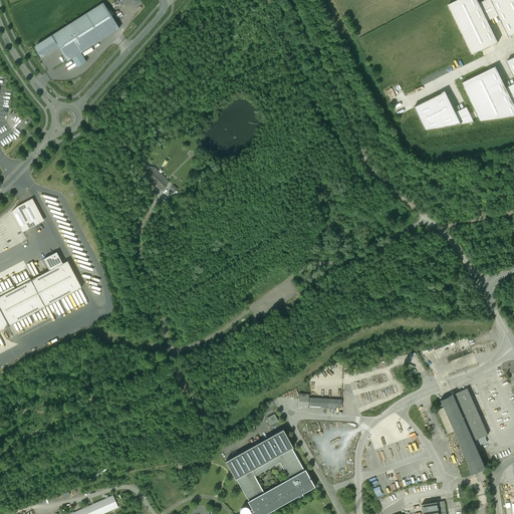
[(479,4),(477,0),(459,0),(448,6),(472,55),(498,42),(488,21),(479,4)]
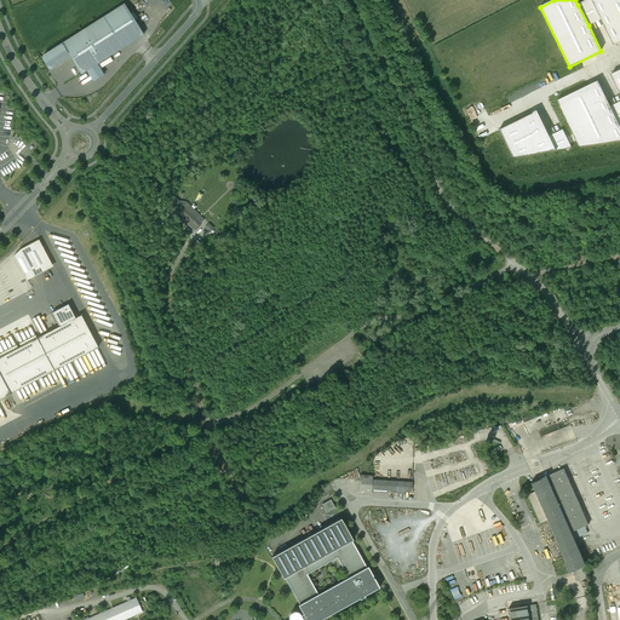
[(602,19),(591,0),(586,0),(578,5),(589,26),(602,19)]
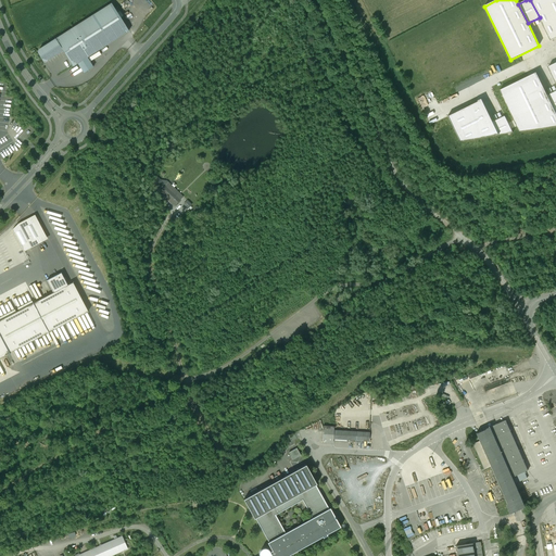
[(555,0),(530,0),(540,17),(551,40),(555,37),(555,0)]
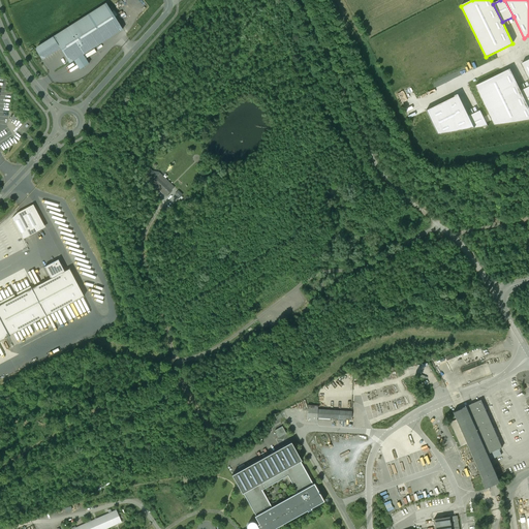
[(106,4),(37,48),(36,51),(41,58),(44,59),(60,49),(69,63),(74,61),(80,69),(89,64),(83,55),(123,30),(106,4)]
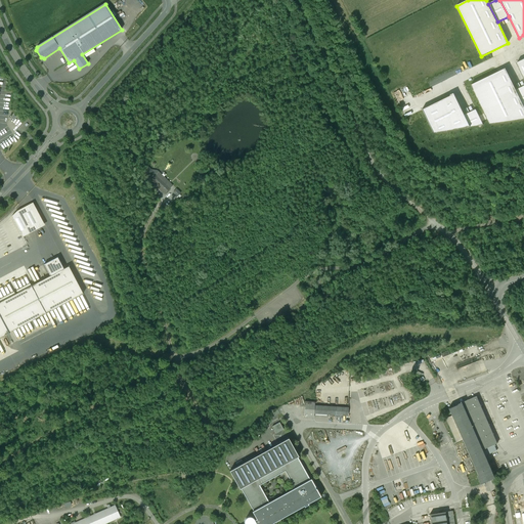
[(523,58),(517,62),(523,78),(523,88),(517,92),(506,69),(471,85),(490,124),(523,118),(523,58)]
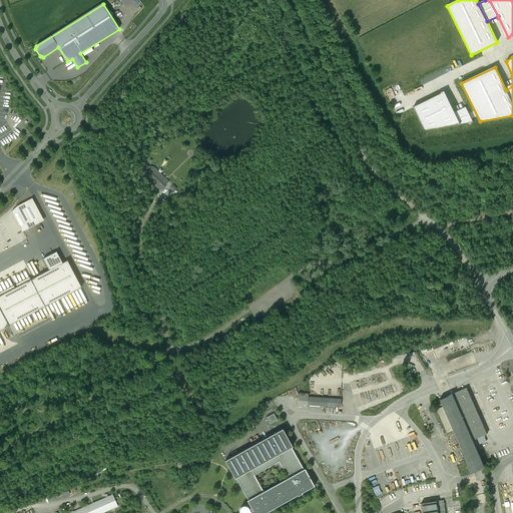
[(445,91),(413,107),(424,130),(473,122),(467,109),(456,114),(445,91)]
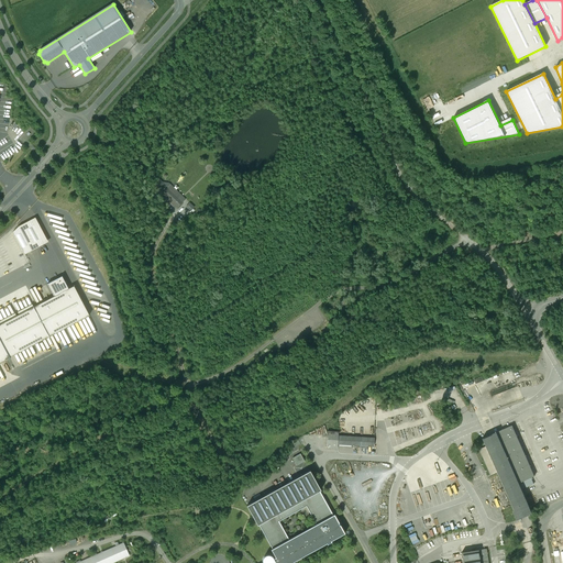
[(186,199),(169,184),(163,181),(158,178),(155,181),(158,186),(161,184),(168,188),(162,194),(176,208),(186,199)]
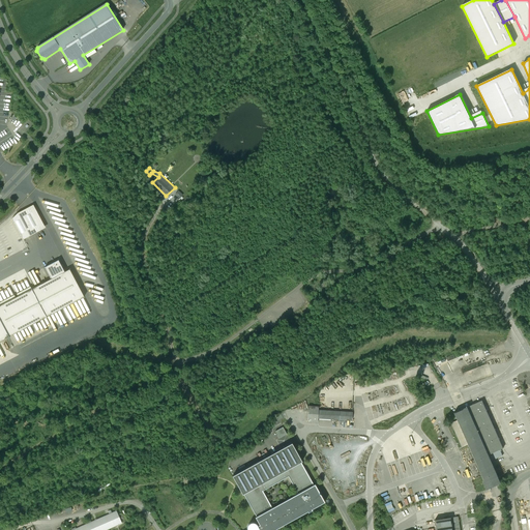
[(33,205),(20,212),(13,218),(24,238),(46,227),(33,205)]
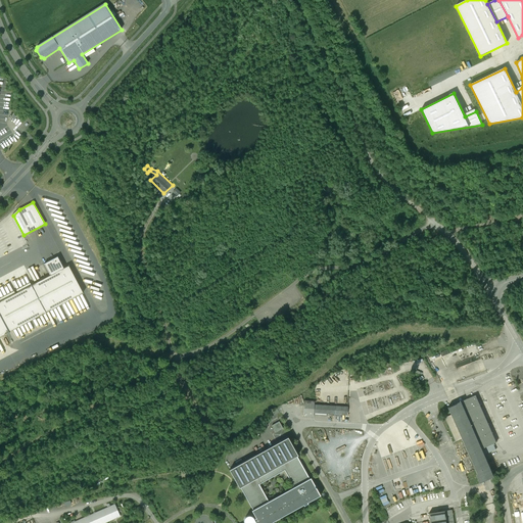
[(487,222),(496,219),(494,211),(485,215),(487,222)]
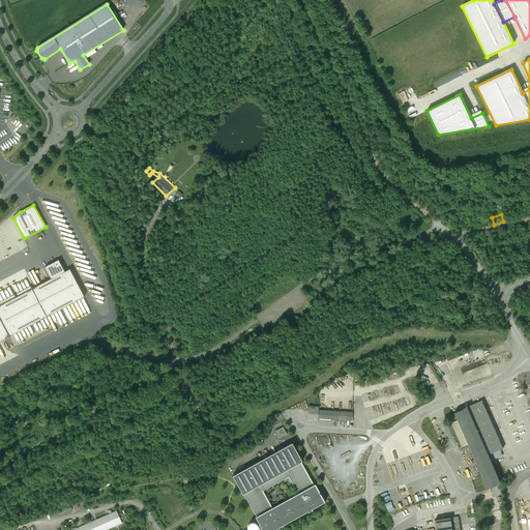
[(84,297),(70,269),(64,272),(58,260),(45,267),(51,280),(0,305),(0,319),(8,336),(84,297)]
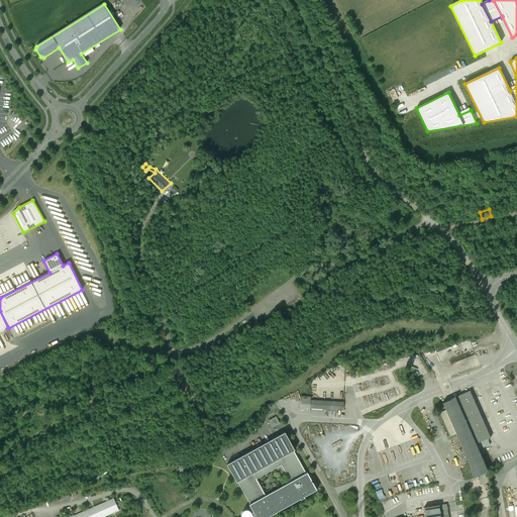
[(0,332),(8,328),(0,311),(0,332)]
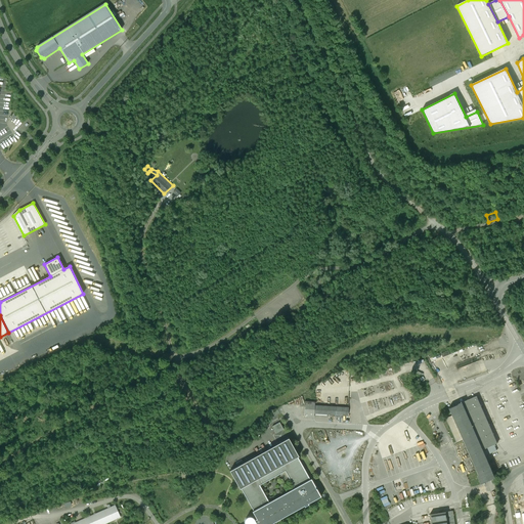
[(498,443),(478,396),(450,407),(453,415),(464,438),(484,483),(498,477),(488,454),(498,449),(495,444),(498,443)]
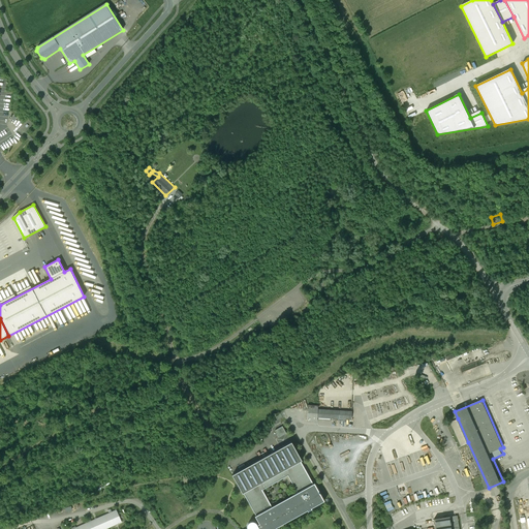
[(318,421),(318,417),(319,409),(319,406),(308,406),(308,421),(318,421)]
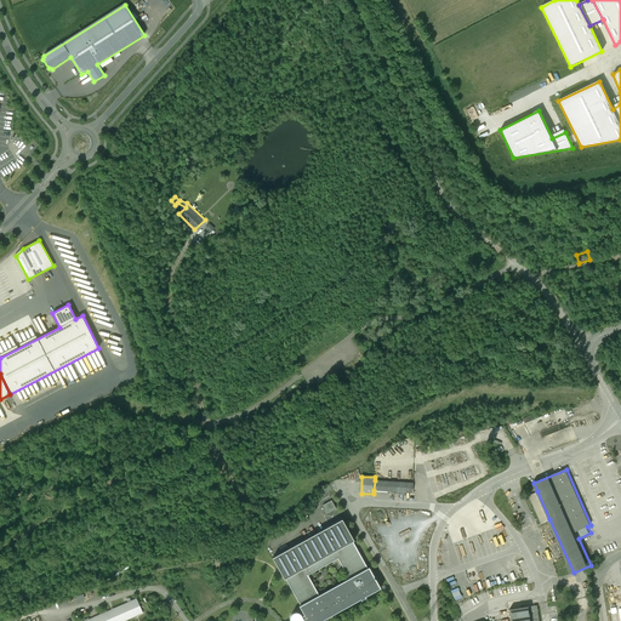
[(414,491),(414,482),(375,480),(374,490),(414,491)]
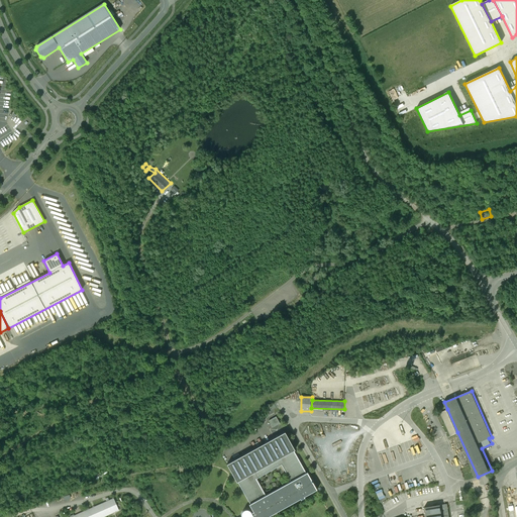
[(451,435),(457,432),(447,409),(441,412),(451,435)]
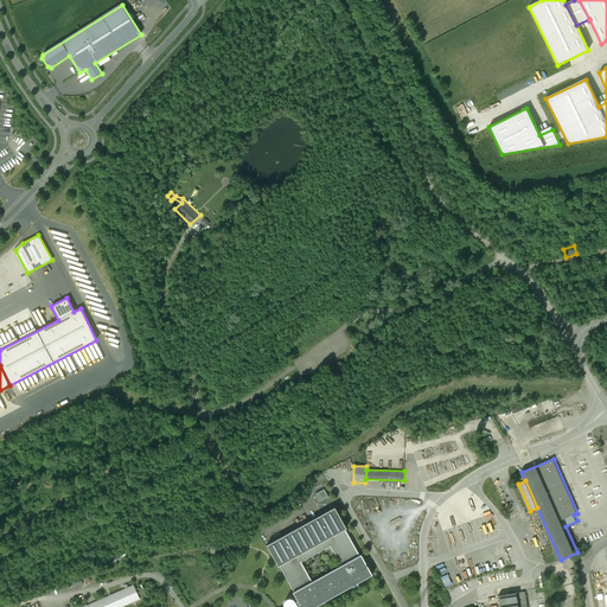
[(326,489),(317,492),(320,500),(330,497),(326,489)]
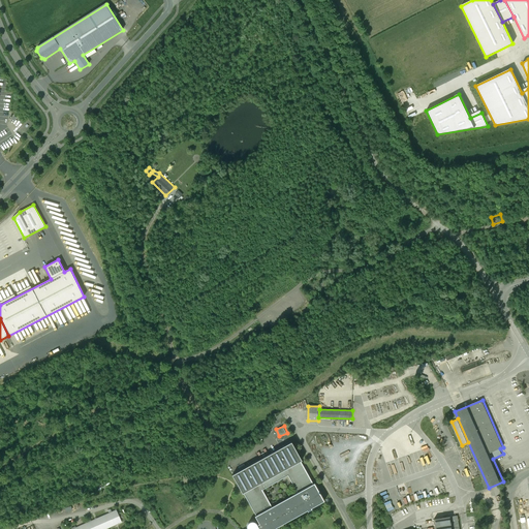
[(276,528),(327,501),(291,441),(235,473),(261,525),(259,526),(257,522),(254,521),(250,523),(248,526),(249,528),(276,528)]
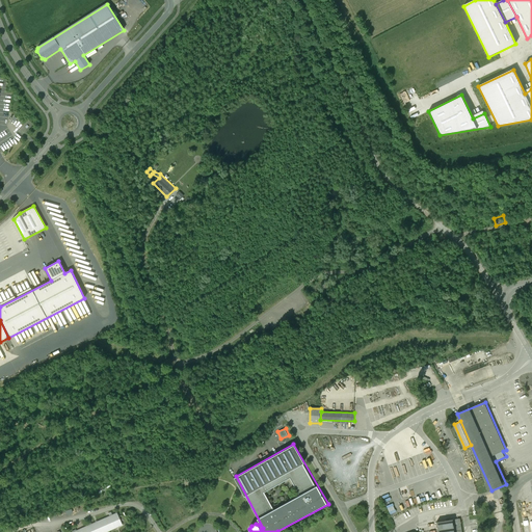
[(109,516),(73,531),(105,531),(123,525),(117,513),(112,515),(111,512),(108,513),(109,516)]
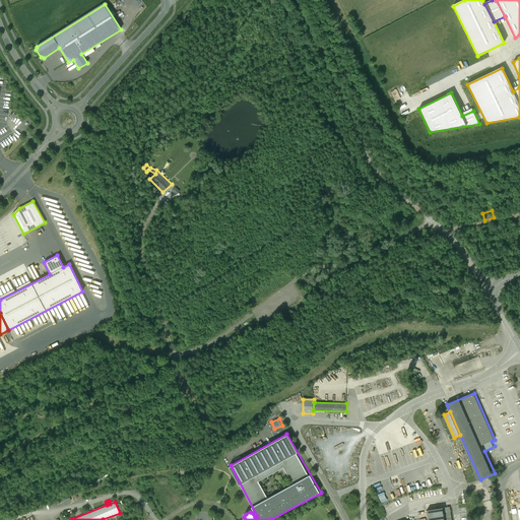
[(451,519),(450,507),(429,510),(430,519),(451,519)]
